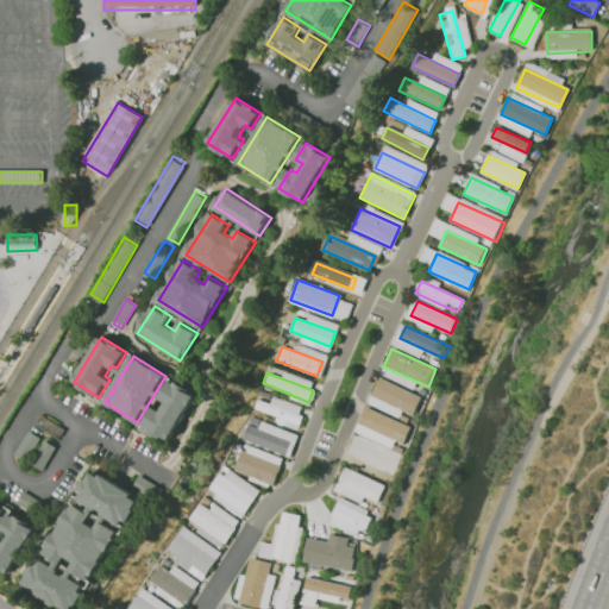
[(372,395),(380,377),(421,396),(413,413),(372,395)]
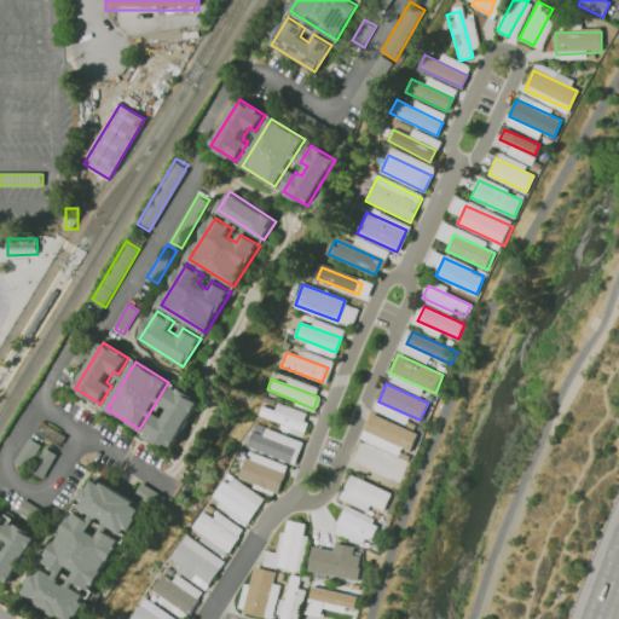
[(175,387),(200,401),(172,449),(146,433),(158,414),(166,417),(172,409),(165,404),(175,387)]
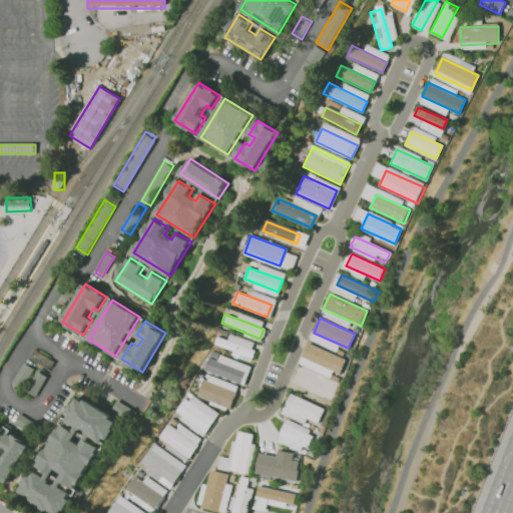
[(211,346),(215,337),(254,352),(251,361),(211,346)]
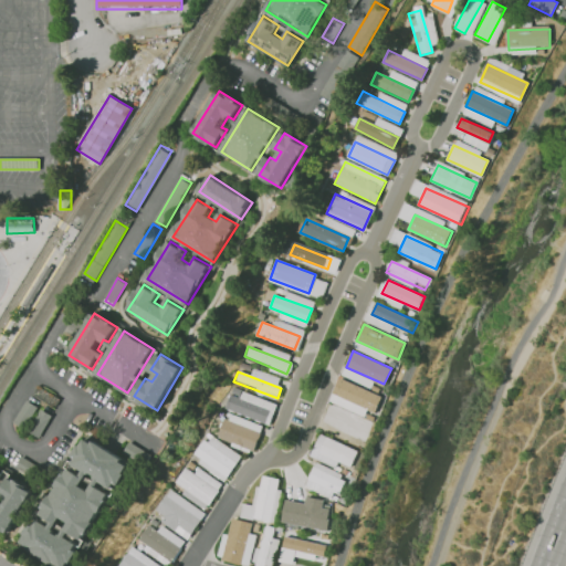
[(336,395),(343,380),(379,398),(373,412),(336,395)]
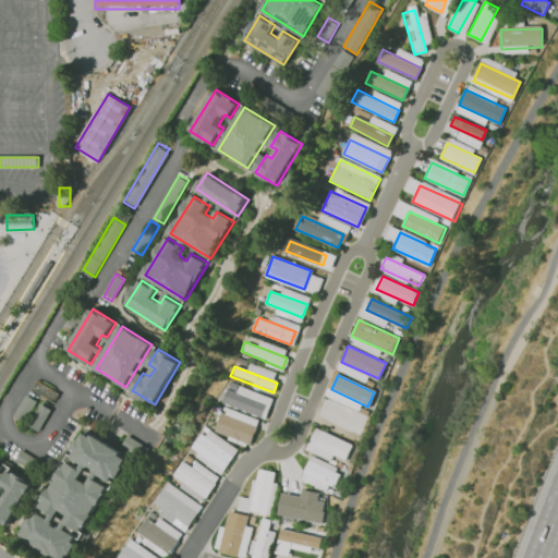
[(37,380),(59,392),(53,402),(32,389),(37,380)]
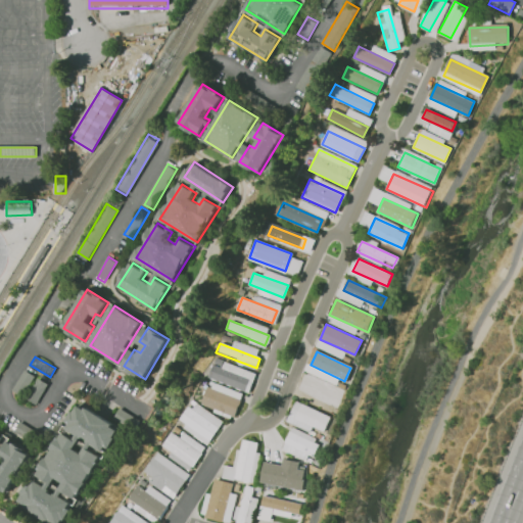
[(204,378),(209,365),(247,378),(242,391),(204,378)]
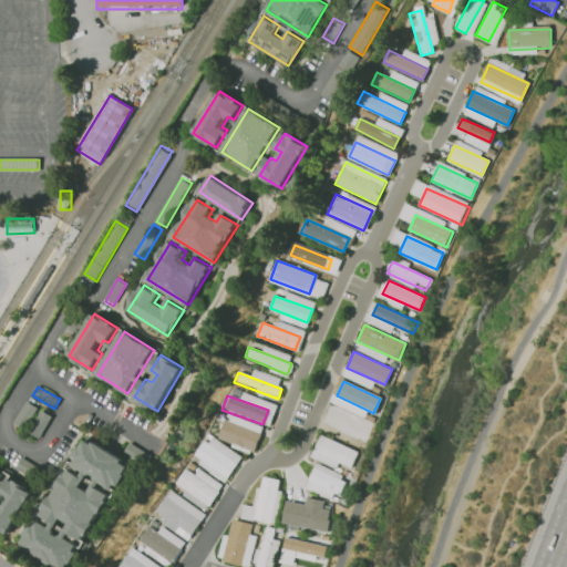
[(13,424),(27,401),(38,408),(24,431),(13,424)]
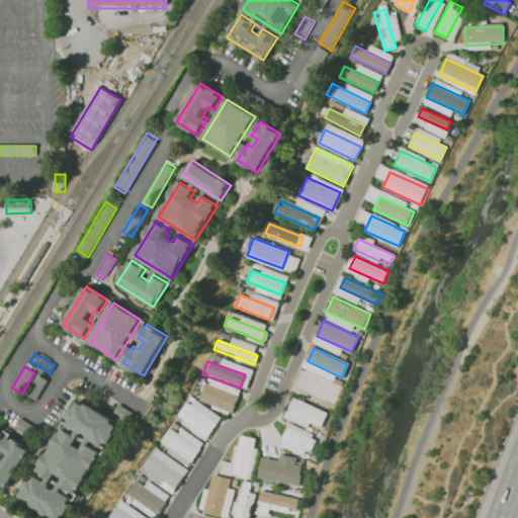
[(25,397),(37,374),(48,380),(35,402),(25,397)]
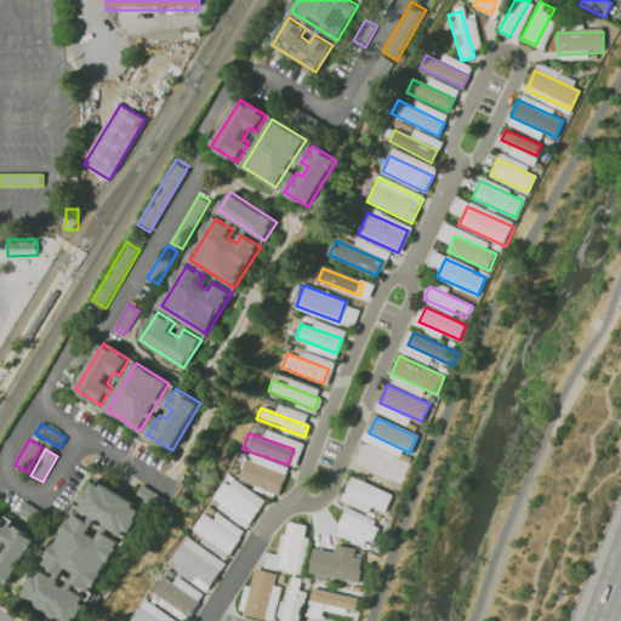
[(359,465),(365,451),(399,467),(393,480),(359,465)]
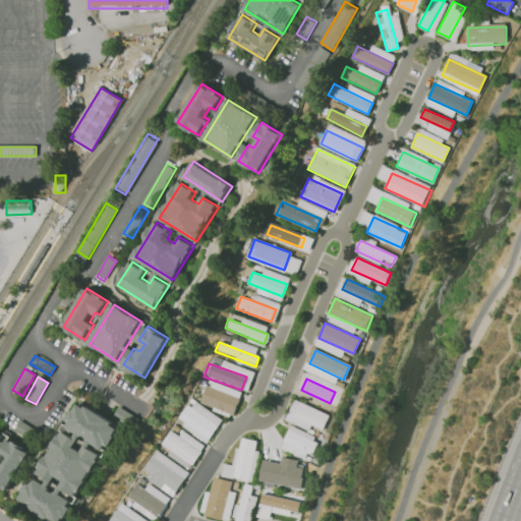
[(200,402),(207,387),(238,399),(232,414),(200,402)]
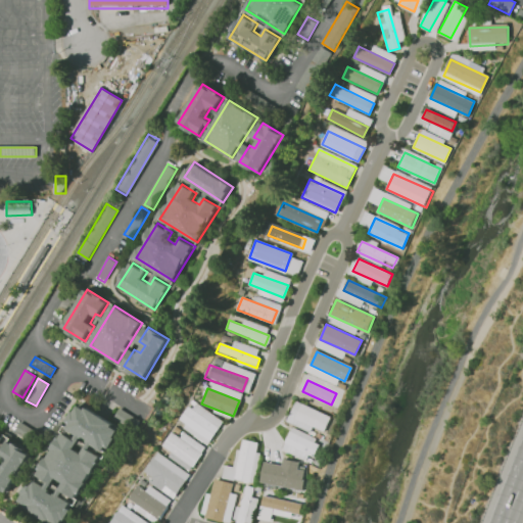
[(289,415),(295,400),(330,417),(324,430),(289,415)]
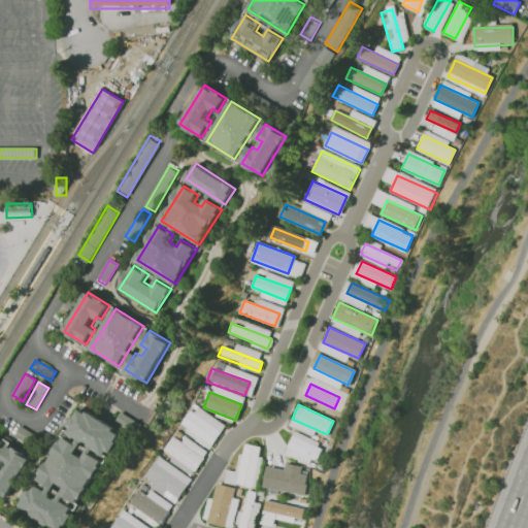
[(80,407),(120,433),(105,455),(66,430),(80,407)]
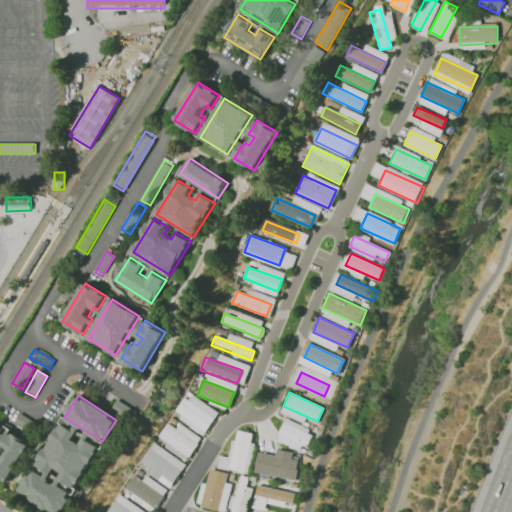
[(173,409),(183,395),(215,418),(205,432),(173,409)]
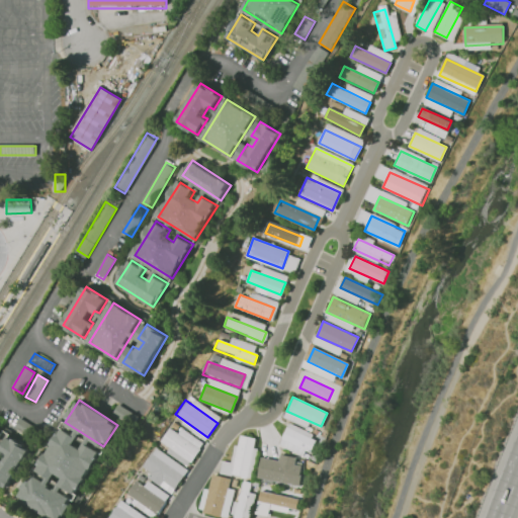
[(133,425),(138,416),(118,404),(112,413),(133,425)]
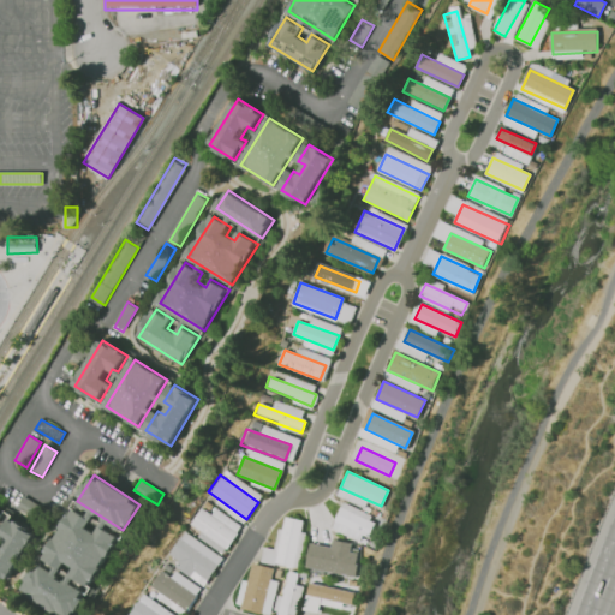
[(335,521),(341,507),(375,521),(369,537),(335,521)]
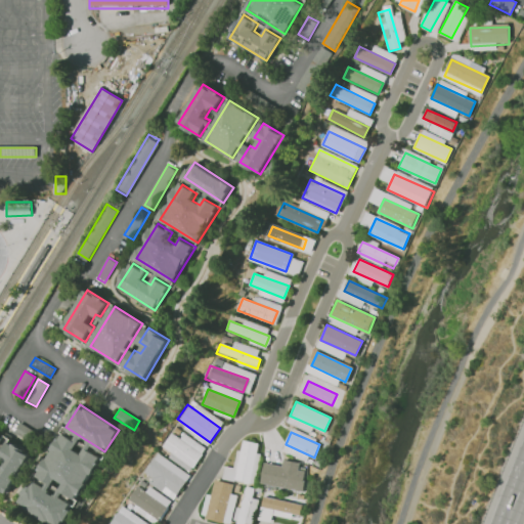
[(38,475),(61,434),(79,443),(75,450),(83,455),(87,448),(101,456),(77,498),(62,490),(66,485),(57,480),(54,484),(38,475)]
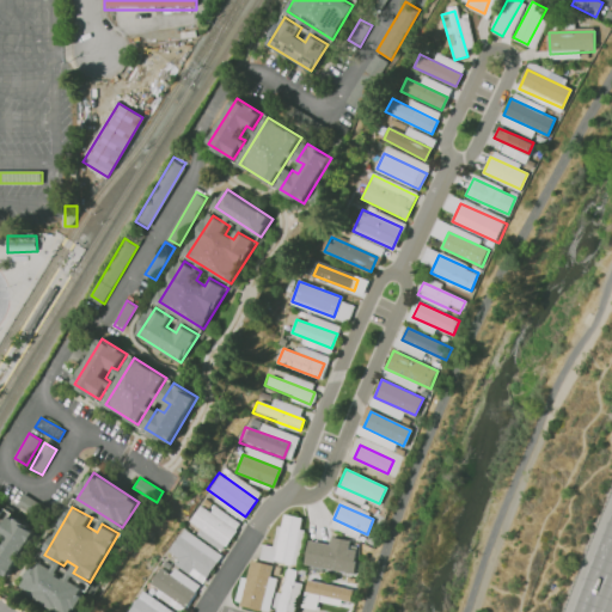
[(189,524),(199,509),(234,533),(225,548),(189,524)]
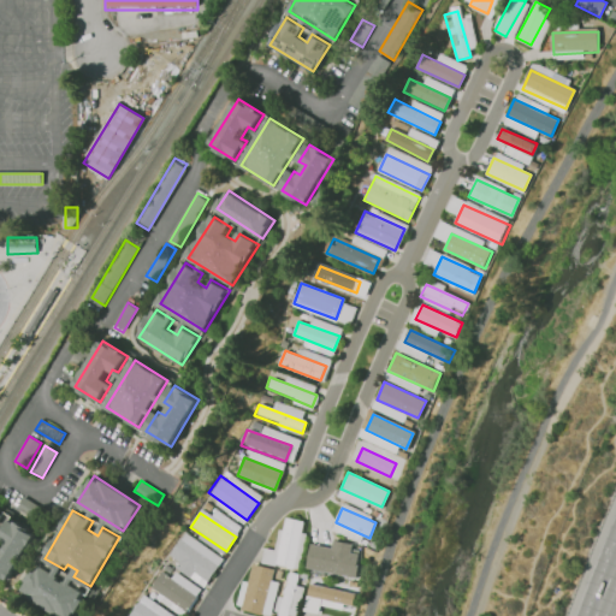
[(306,520),(296,568),(277,564),(288,516),(306,520)]
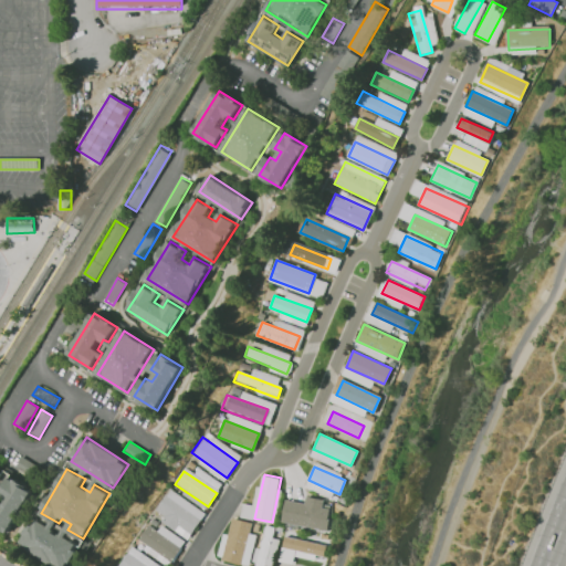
[(10,478),(32,492),(7,534),(0,530),(0,504),(1,505),(7,498),(1,493),(10,478)]
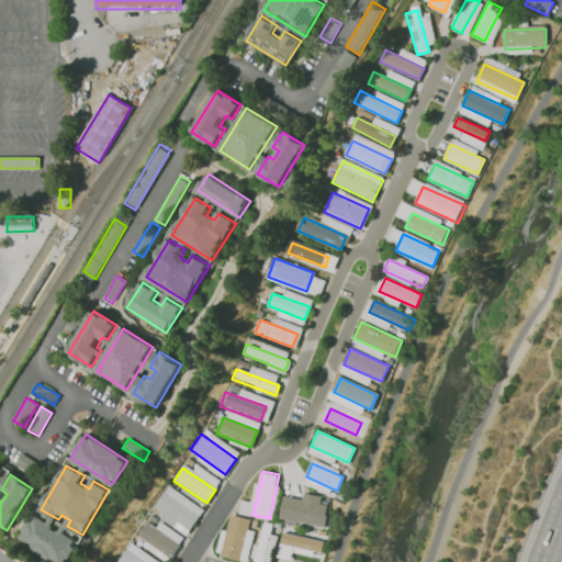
[(153,506),(165,490),(200,515),(188,531),(153,506)]
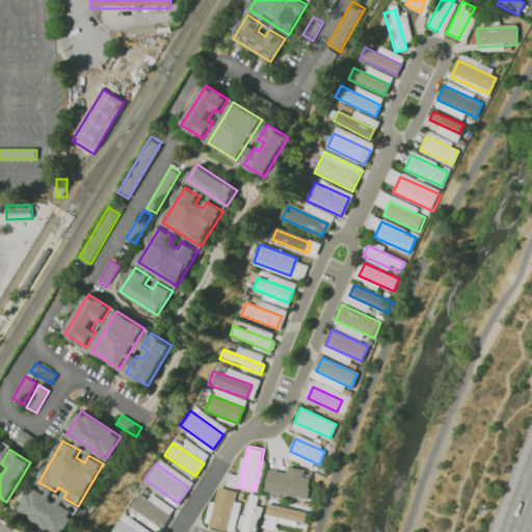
[(265,490),(309,497),(312,479),(303,478),(304,470),(288,467),(287,476),(268,473),(265,490)]
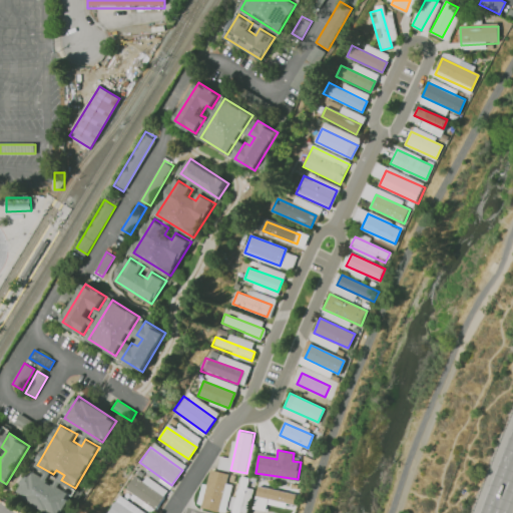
[(210,470),(230,475),(221,512),(200,507),(210,470)]
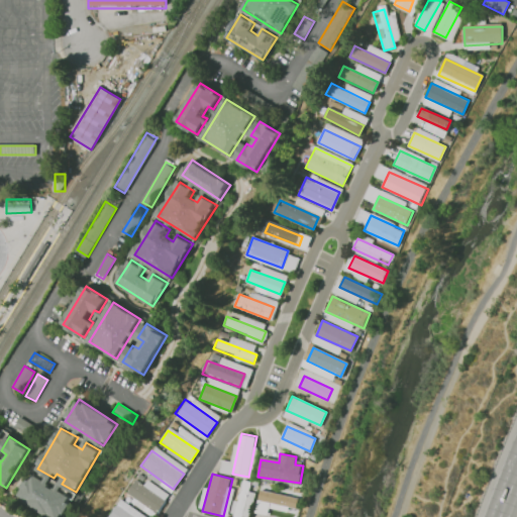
[(55,516),(19,495),(31,475),(72,500),(61,516),(55,516)]
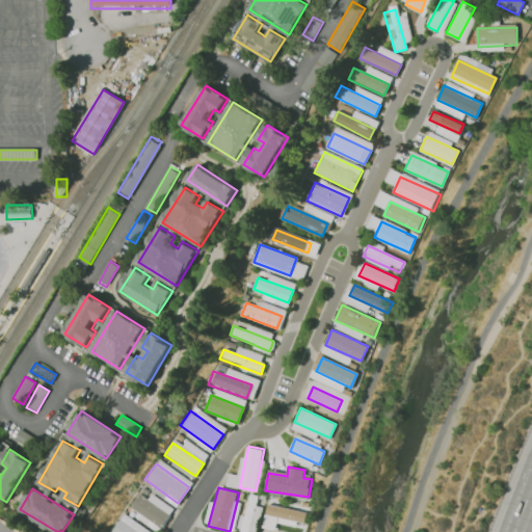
[(129,506),(137,495),(170,516),(162,529),(129,506)]
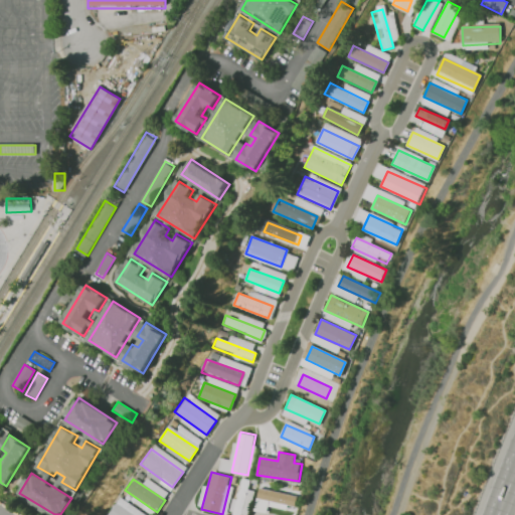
[(250,480),(241,514),(233,514),(243,479),(250,480)]
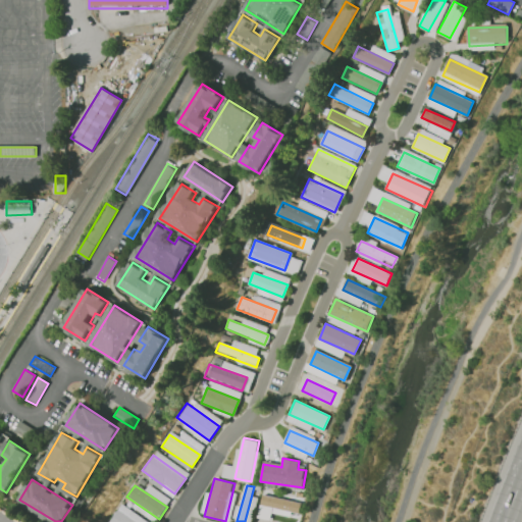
[(260,505),(263,489),(302,498),(299,513),(260,505)]
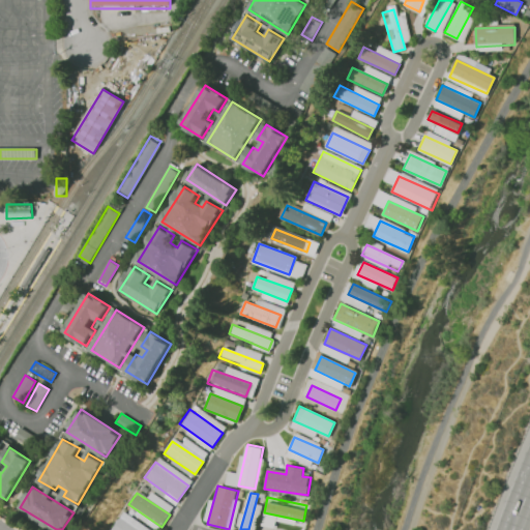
[(108,529),(119,513),(144,529),(108,529)]
